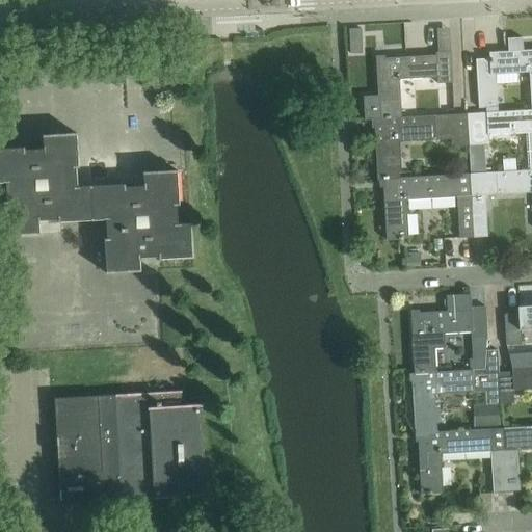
[(361,28),(348,29),(349,43),(362,43),(361,28)]
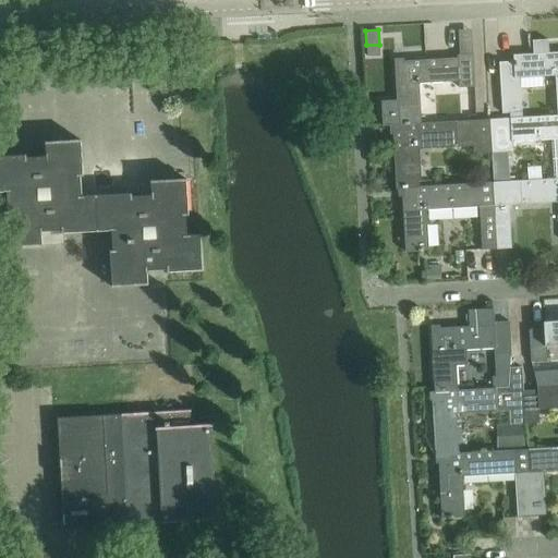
[(513,62),(499,63),(501,113),(521,112),(520,79),(555,76),(557,117),(557,52),(512,56),(513,62)]
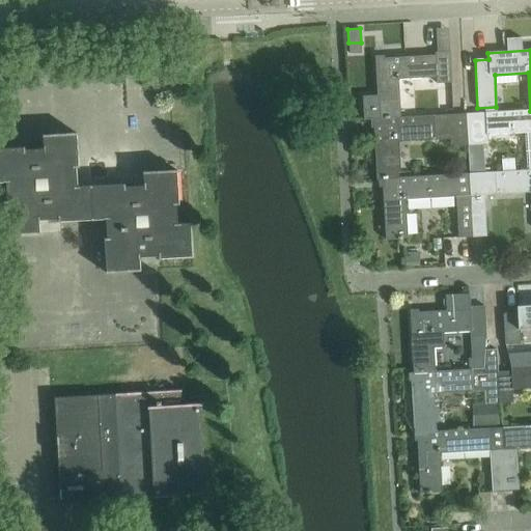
[(376,96),(362,96),(363,118),(378,118),(378,119),(370,119),(370,120),(400,118),(398,80),(436,78),(437,84),(451,83),(449,53),(435,53),(435,56),(375,59),(375,56),(374,56),(376,96)]
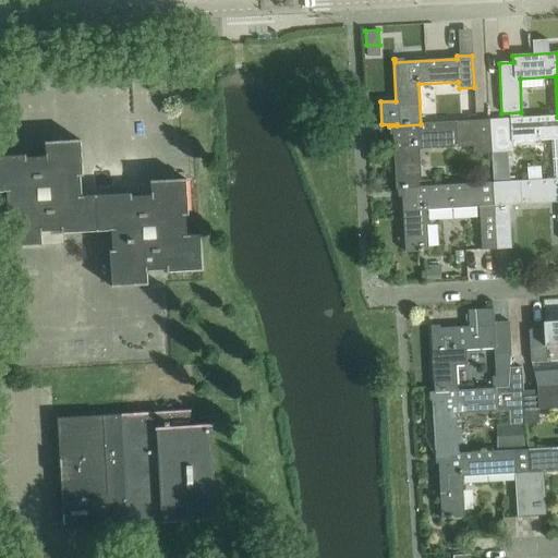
[(509,119),(488,120),(490,154),(512,153),(512,142),(557,138),(557,117),(509,119)]
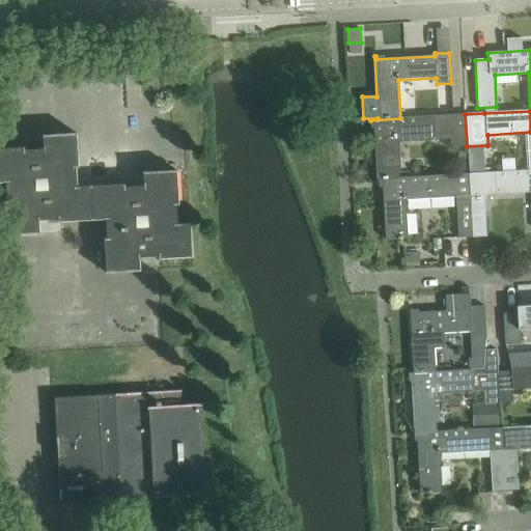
[(400,118),(370,120),(372,120),(375,179),(398,178),(396,140),(452,137),(453,147),(467,146),(465,114),(434,116),(400,118)]
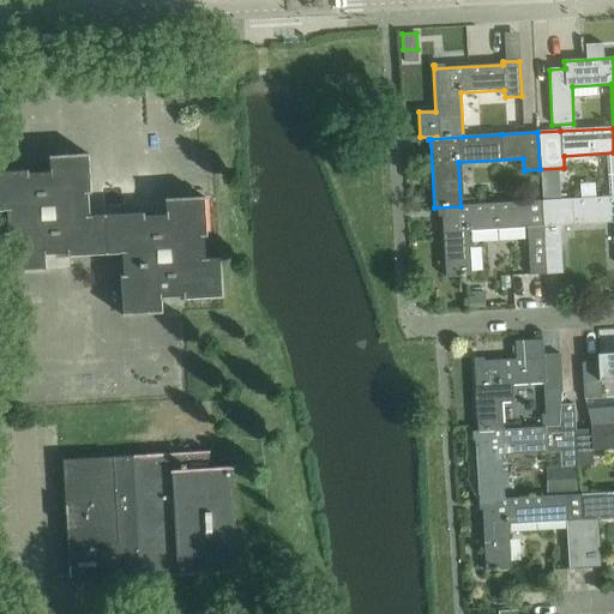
[(26,170),(0,172),(0,211),(2,212),(6,275),(46,272),(44,259),(121,256),(122,277),(119,277),(121,317),(161,314),(160,299),(181,298),(181,301),(222,299),(220,258),(204,259),(203,238),(205,238),(203,198),(163,199),(164,212),(130,215),(88,217),(86,193),(90,193),(88,155),(48,157),(49,173),(26,174),(26,170)]
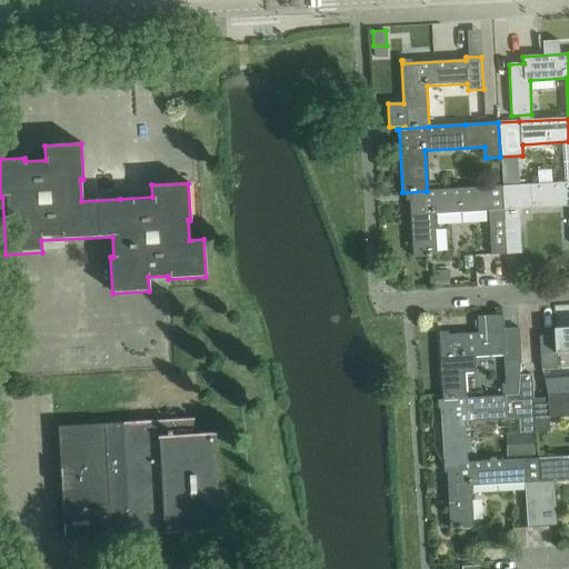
[(427,191),(402,192),(402,193),(409,193),(412,257),(436,256),(433,215),(488,211),(490,256),(520,255),(518,209),(568,206),(568,182),(501,187),(427,191)]
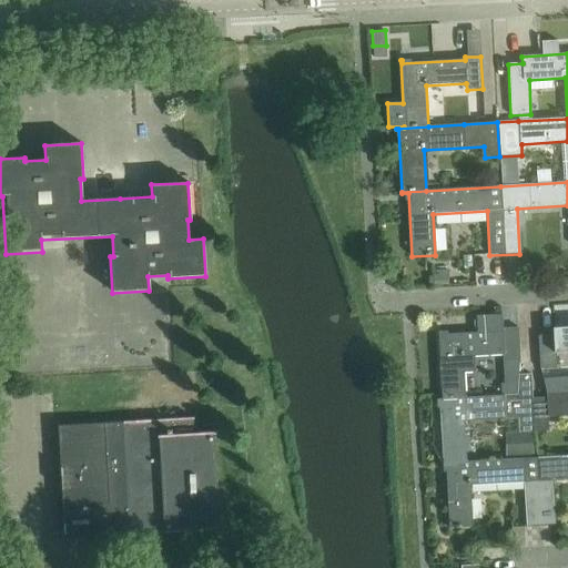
[(447,271),(434,272),(435,286),(448,285),(447,271)]
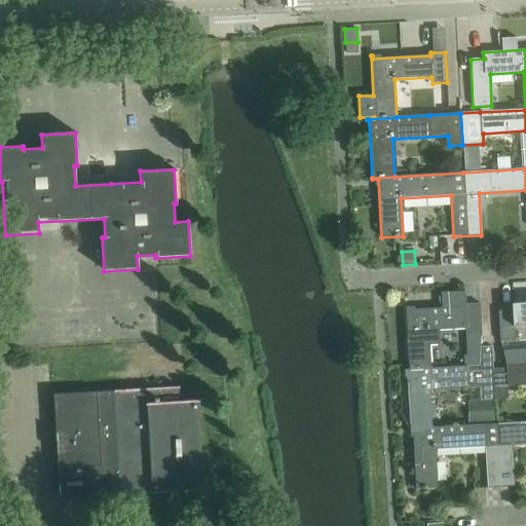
[(404,370),(404,371),(430,369),(428,331),(465,329),(465,335),(481,334),(480,304),(465,304),(464,292),(441,293),(442,308),(407,310),(407,308),(405,308),(409,370),(404,370)]
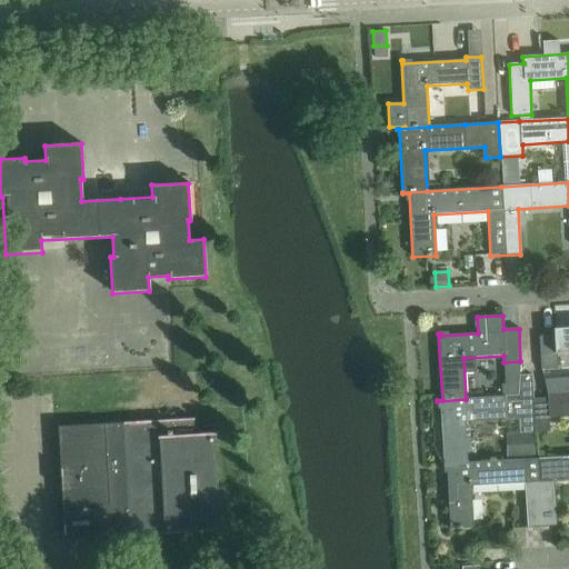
[(568,351),(568,328),(553,329),(553,336),(539,337),(541,370),(557,369),(557,353),(568,351)]
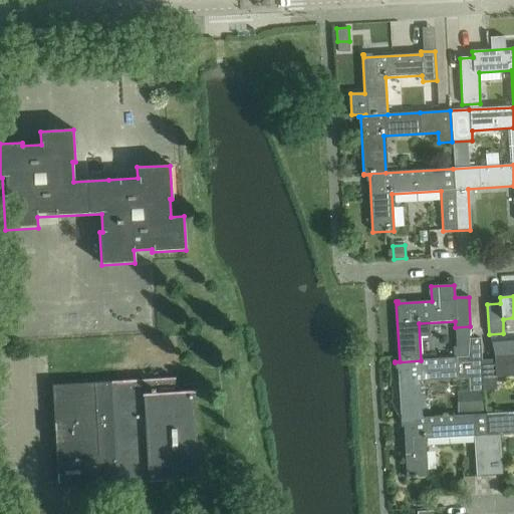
[(421,360),(395,362),(397,362),(401,420),(422,419),(420,381),(469,379),(470,392),(481,391),(483,391),(481,360),(482,360),(480,339),(469,339),(469,346),(468,357),(454,358),(421,360)]
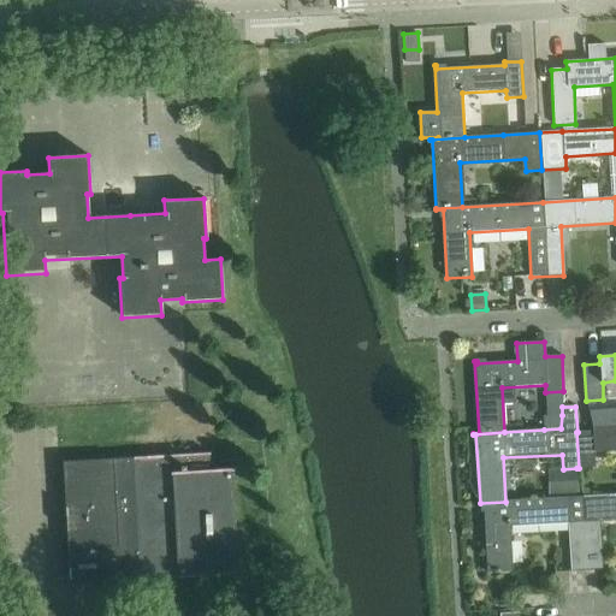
[(604,409),(588,410),(592,427),(605,426),(604,409)]
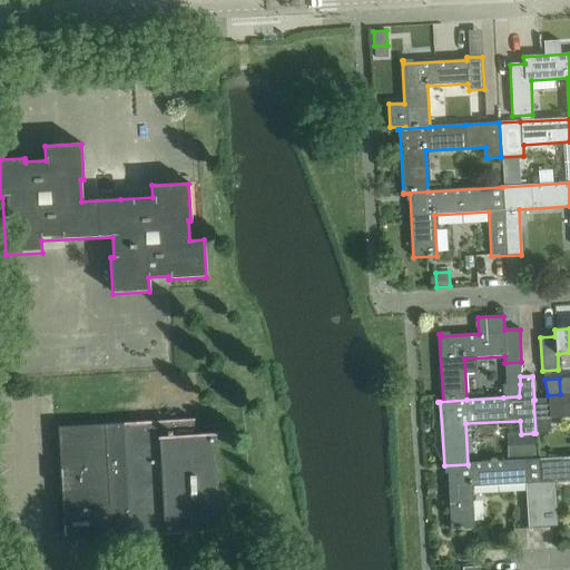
[(507,385),(503,385),(503,397),(519,396),(520,384),(507,385)]
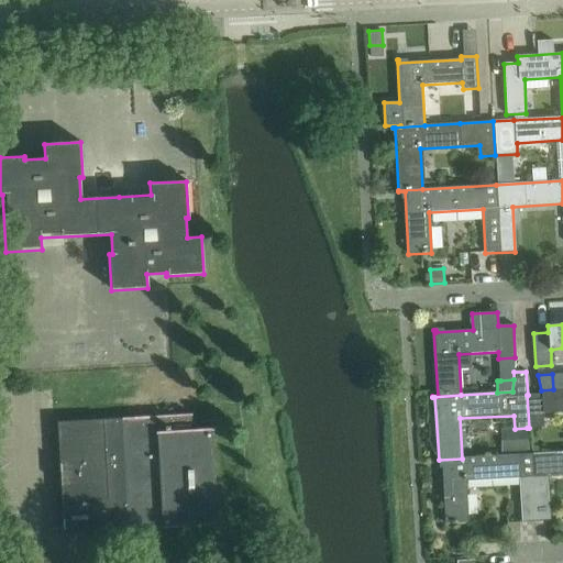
[(541,394),(528,395),(527,395),(529,428),(543,428),(542,414),(562,411),(562,388),(553,389),(541,390),(541,394)]
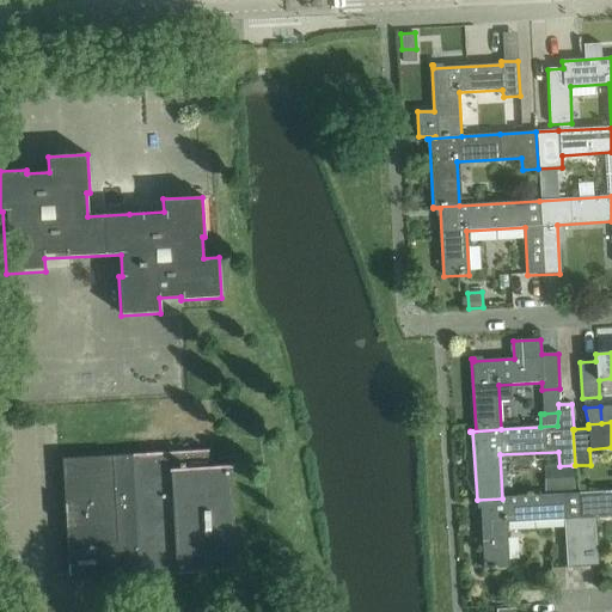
[(61,459),(68,580),(139,576),(237,571),(231,466),(208,467),(207,451),(61,459)]
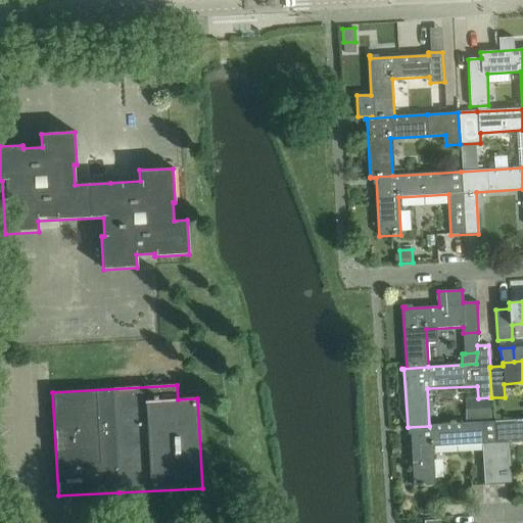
[(478,398),(471,399),(472,422),(490,420),(489,397),(478,398)]
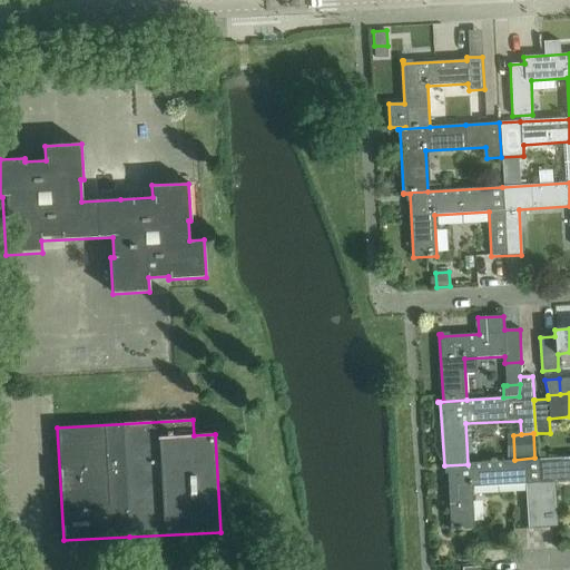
[(558,528),(554,483),(569,481),(569,458),(539,460),(541,487),(542,487),(543,494),(541,495),(542,528),(558,528)]
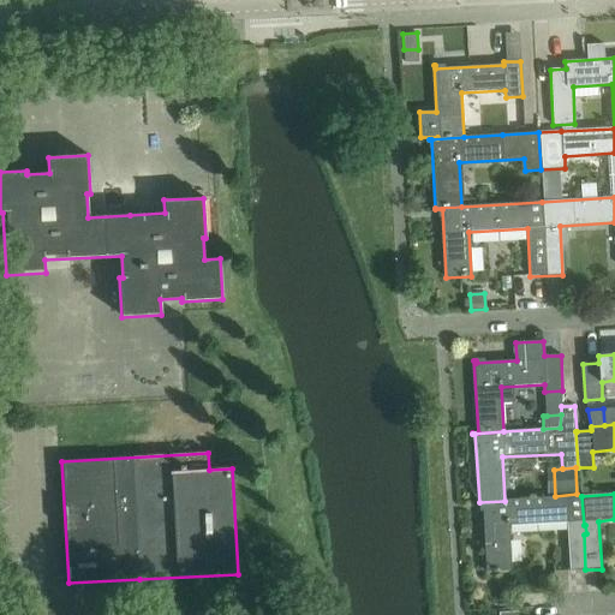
[(584,535),(586,533),(585,525),(584,525),(581,496),(505,501),(479,502),(479,503),(482,503),(485,573),(512,571),(509,526),(567,523),(569,571),(585,569),(584,535)]
